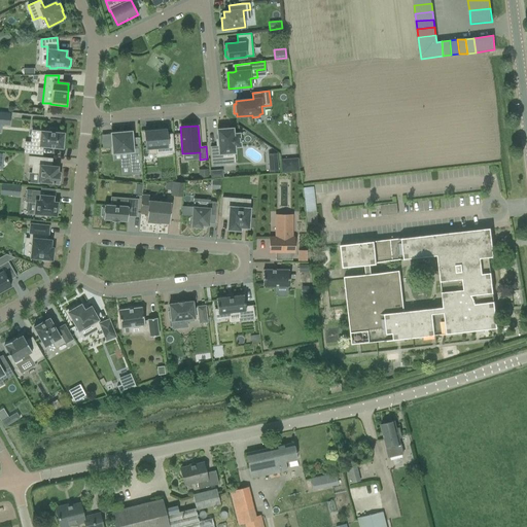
[(218,146),(210,146),(212,165),(225,164),(236,164),(235,152),(234,147),(240,146),(239,134),(233,134),(233,129),(229,129),(229,127),(221,128),(221,129),(217,130),(218,146)]
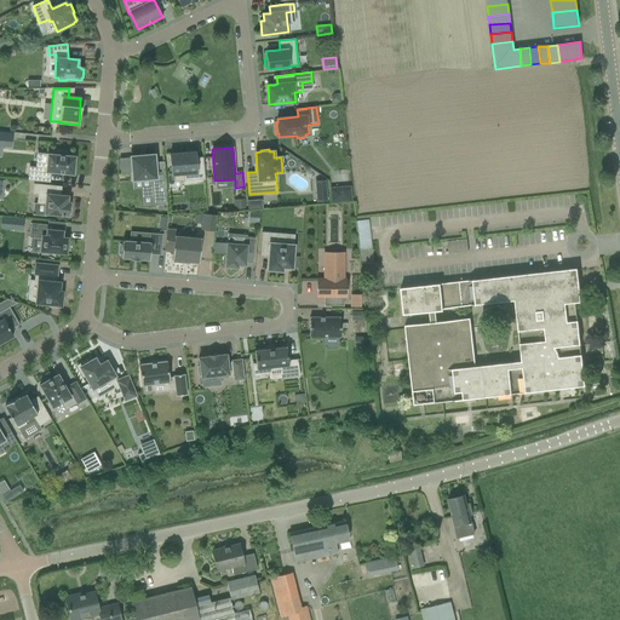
[(184,182),(205,179),(204,158),(196,158),(195,150),(182,151),(182,153),(170,154),(172,176),(183,174),(184,182)]
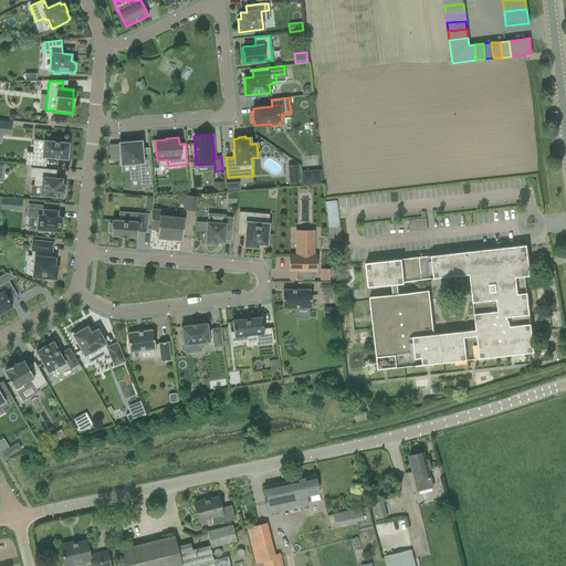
[(33,153),(27,152),(25,165),(45,167),(46,157),(53,158),(59,159),(60,158),(67,159),(69,143),(60,142),(61,139),(52,138),(52,142),(43,140),(42,150),(33,150),(33,153)]
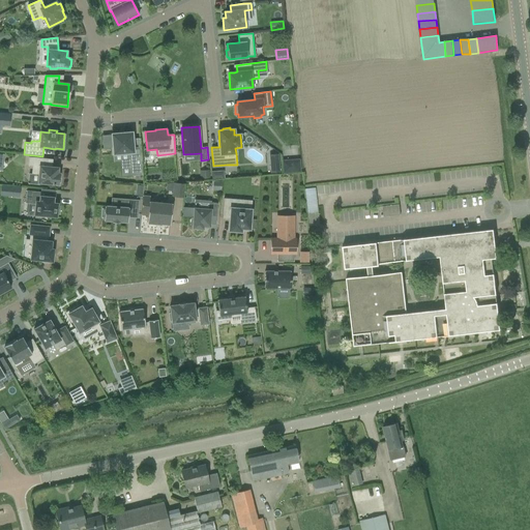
[(124,133),(119,133),(119,134),(112,135),(114,154),(129,152),(130,174),(134,174),(134,176),(142,175),(140,138),(133,139),(131,133),(124,133)]
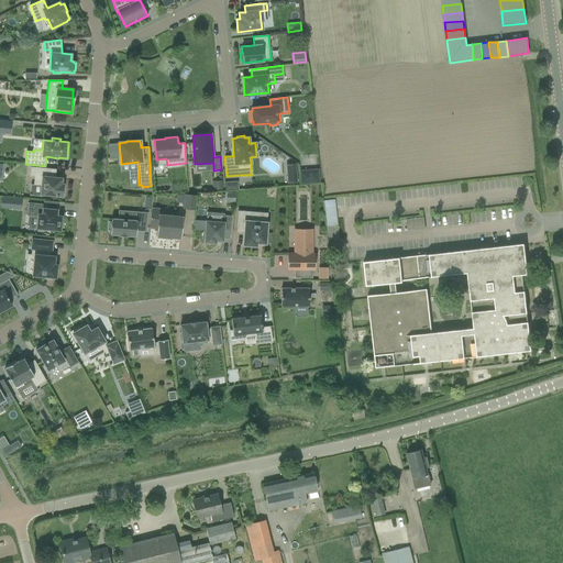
[(296,164),(286,164),(287,184),(297,184),(296,164)]
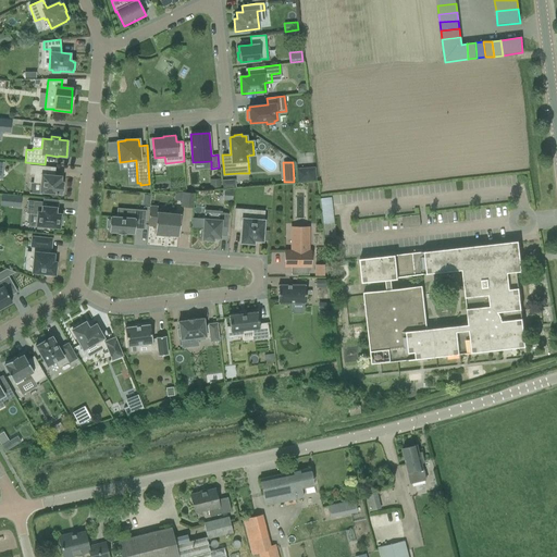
[(35,174),(34,183),(41,184),(40,192),(56,194),(58,194),(61,194),(62,192),(63,192),(63,185),(62,184),(62,183),(61,182),(61,176),(50,175),(51,166),(31,165),(29,174),(35,174)]
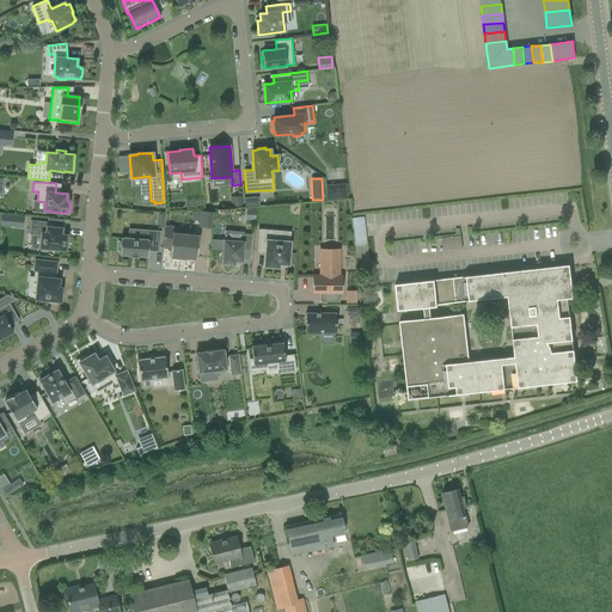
[(328,199),(346,197),(346,185),(326,187),(328,199)]
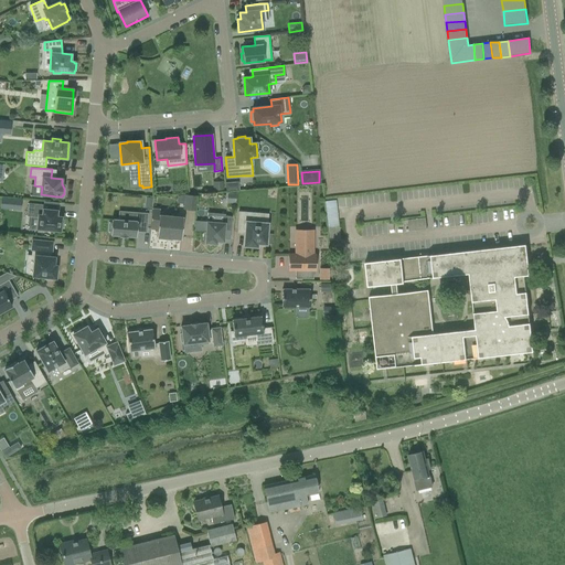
[(224,181),(213,182),(213,191),(224,190),(224,181)]
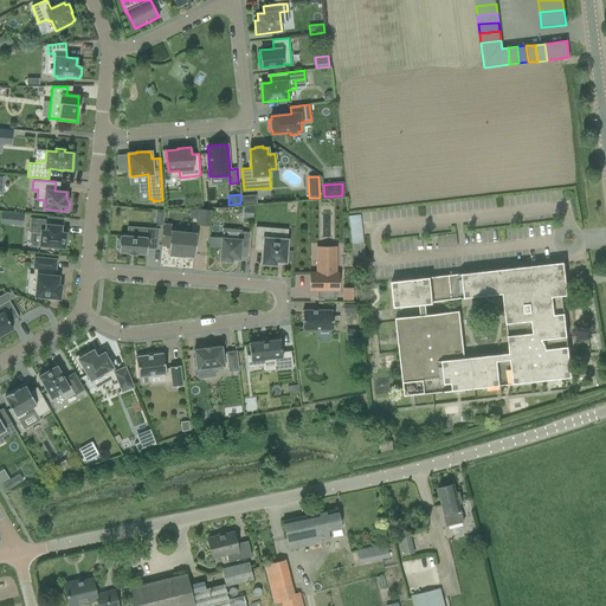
[(211,226),(212,210),(199,208),(198,225),(211,226)]
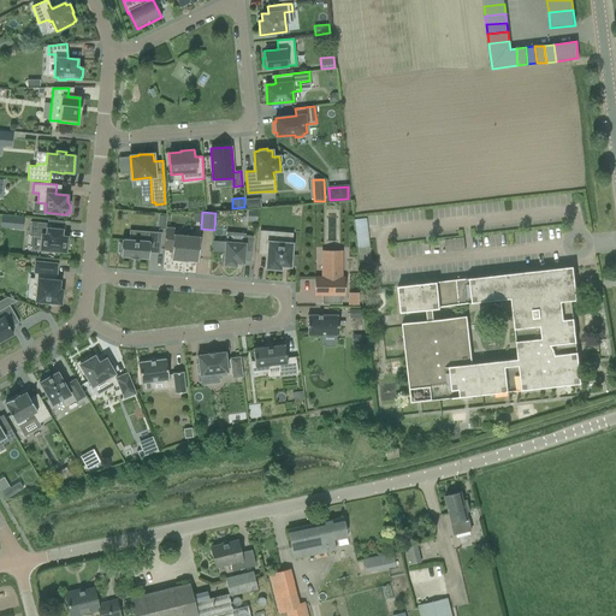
[(0,226),(19,229),(21,218),(1,217),(0,226)]
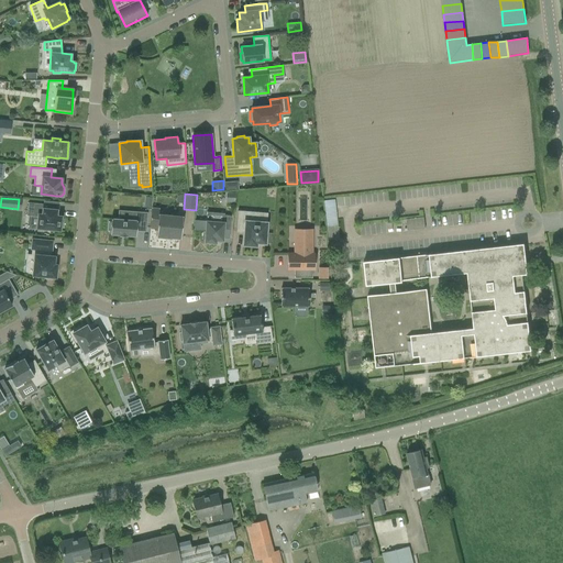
[(337,199),(326,199),(328,240),(339,239),(337,199)]
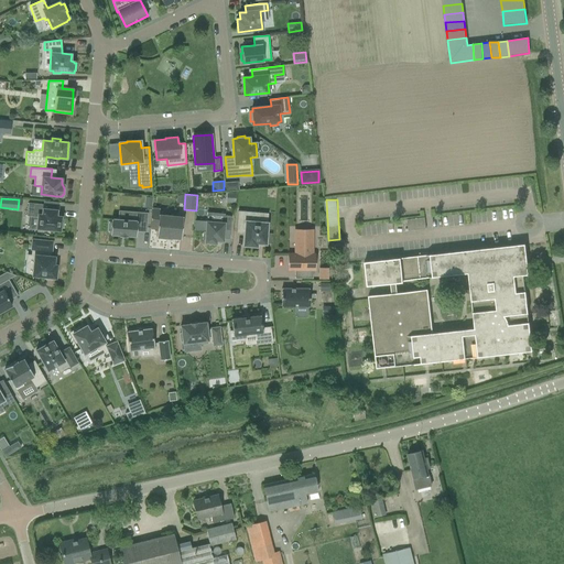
[(63,221),(61,221),(62,217),(56,216),(57,210),(44,209),(44,205),(29,203),(26,216),(38,217),(36,230),(47,231),(47,229),(60,230),(60,229),(62,229),(63,221)]
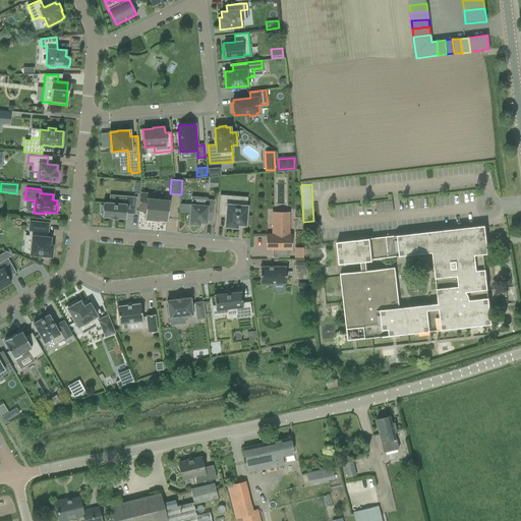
[(153,219),(167,221),(169,200),(147,198),(148,193),(140,192),(138,211),(146,212),(145,219),(146,219),(146,220),(153,221),(153,219)]
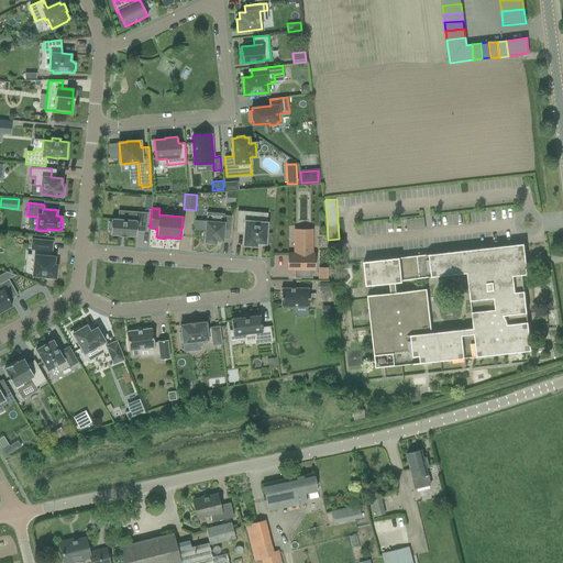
[(265,243),(267,222),(257,222),(258,212),(238,211),(236,232),(244,233),(243,245),(256,246),(256,243),(265,243)]
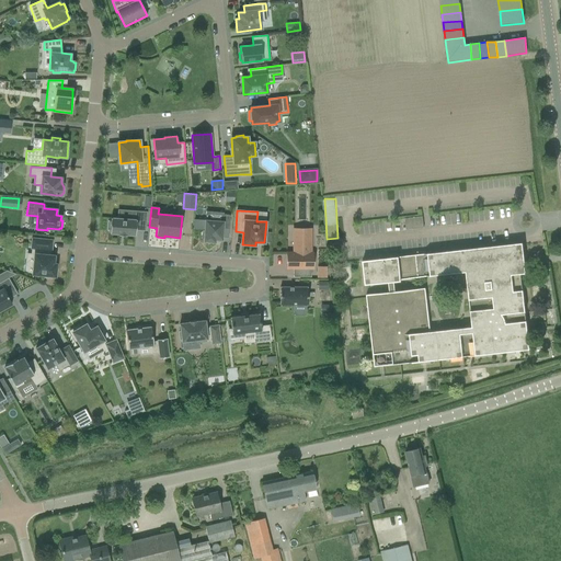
[(145,230),(147,213),(137,212),(136,217),(118,216),(117,218),(111,218),(111,220),(109,220),(107,230),(110,230),(110,233),(118,233),(118,236),(126,236),(126,235),(135,236),(136,230),(145,230)]
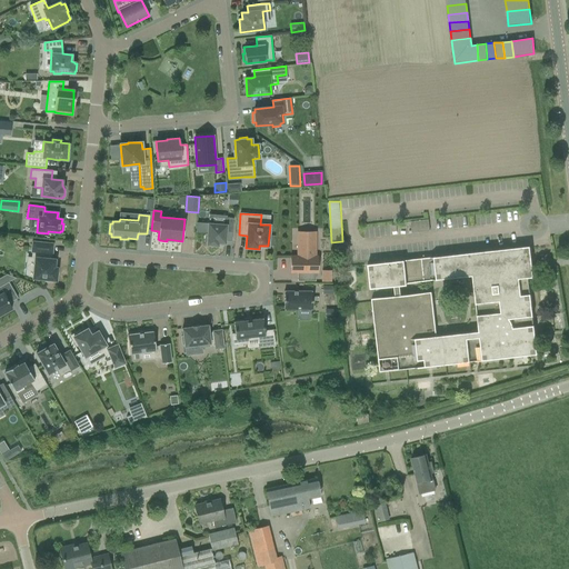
[(197,222),(196,232),(208,232),(208,235),(206,235),(205,242),(207,242),(207,245),(218,246),(218,242),(225,242),(226,231),(232,232),(233,219),(227,218),(226,225),(208,223),(197,222)]
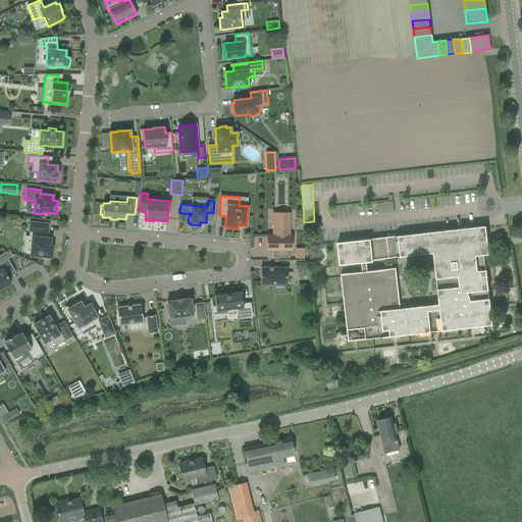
[(376,202),(377,212),(395,211),(394,201),(376,202)]
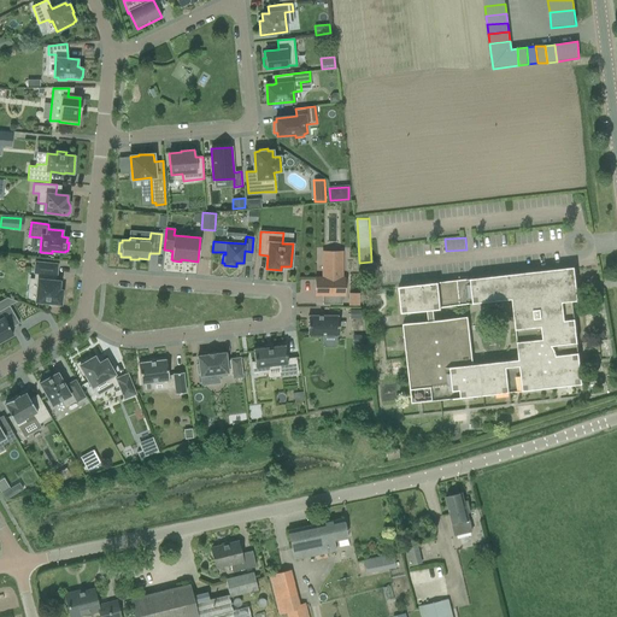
[(316,293),(316,297),(323,297),(323,305),(342,305),(342,295),(345,295),(345,278),(342,278),(342,258),(323,258),(323,278),(316,278),(316,293)]
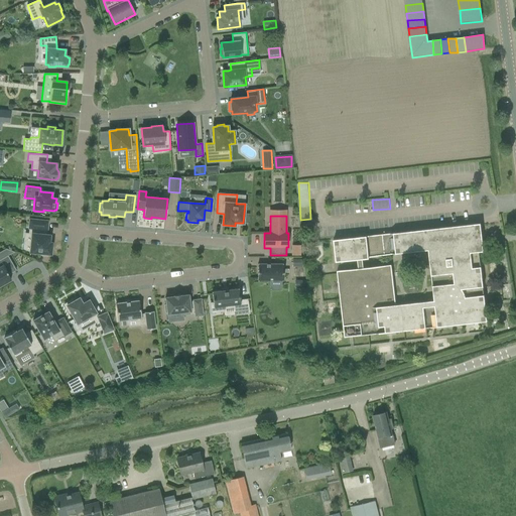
[(47,222),(30,220),(29,228),(31,228),(30,234),(32,234),(30,252),(40,253),(40,255),(47,256),(48,254),(50,254),(51,243),(49,243),(49,236),(45,235),(45,230),(46,230),(47,222)]
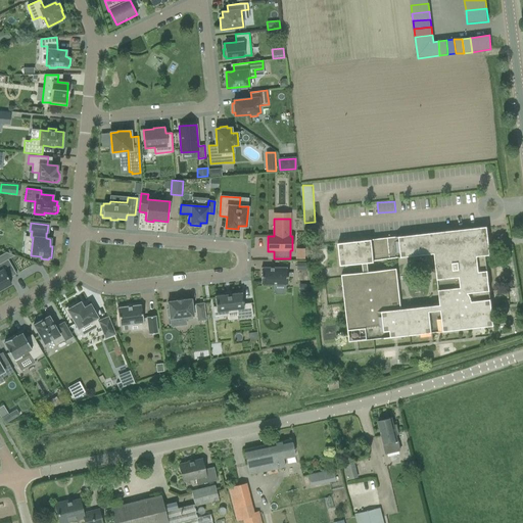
[(487,226),(482,227),(338,245),(341,268),(375,263),(375,262),(435,254),(441,305),(402,311),(397,270),(342,277),(347,331),(348,331),(349,342),(493,326),(486,255),(490,254),(487,226)]
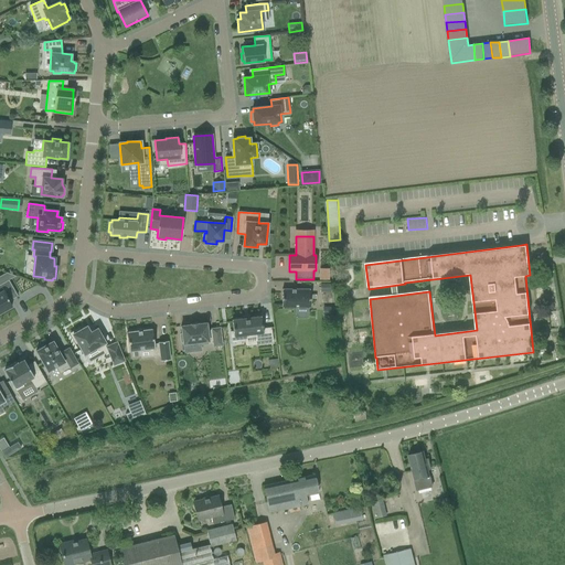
[(0,312),(3,311),(3,310),(12,306),(9,300),(18,296),(9,279),(0,284),(0,312)]
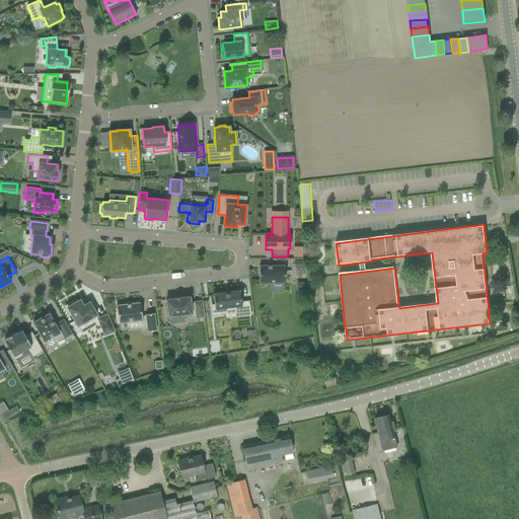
[(260,282),(285,282),(285,266),(260,266),(260,282)]
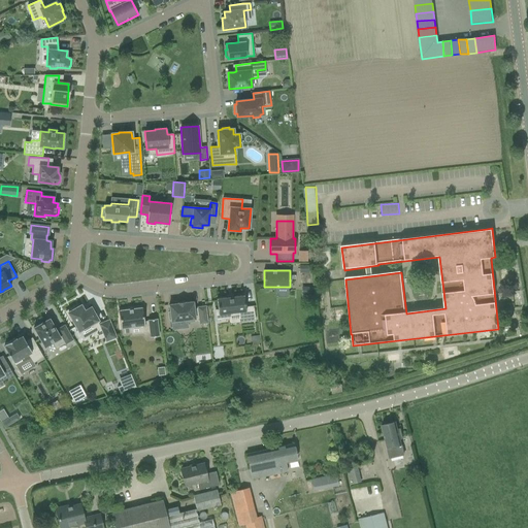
[(342,282),(333,282),(333,292),(343,292),(342,282)]
